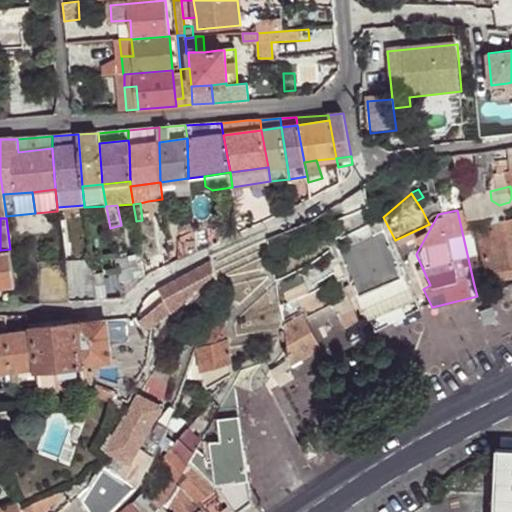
[(488,270),(511,263),(511,218),(478,227),(488,270)]
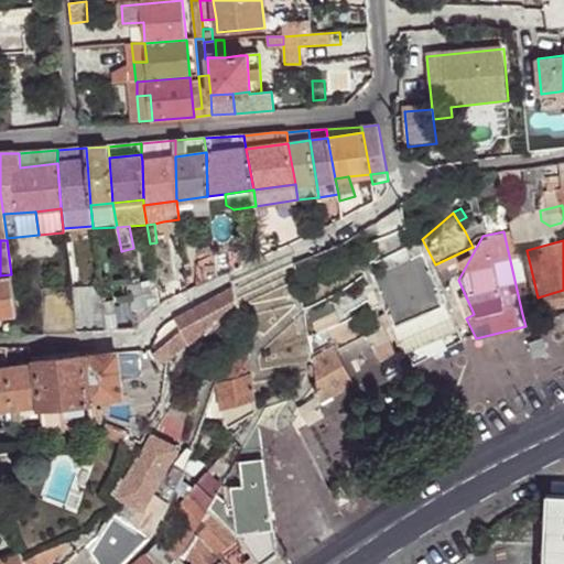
[(234,247),(216,253),(219,277),(237,269),(234,247)]
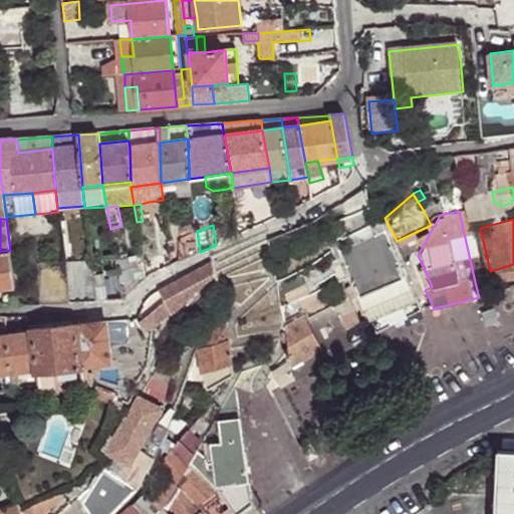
[(406,275),(405,272),(384,230),(339,250),(360,295),(406,275)]
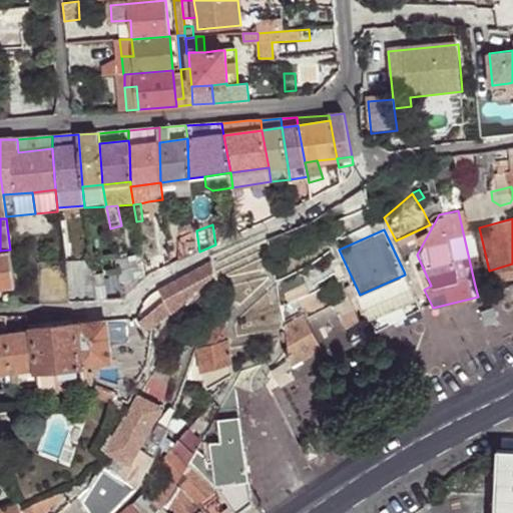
[(199,251),(196,230),(180,239),(183,259),(199,251)]
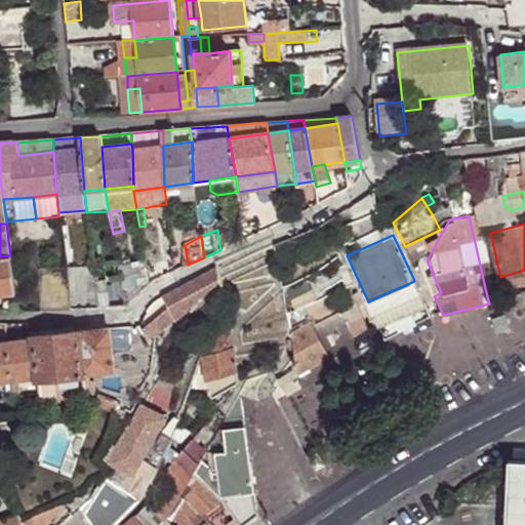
[(10,256),(10,255),(0,256),(0,294),(15,292),(12,272),(10,256)]
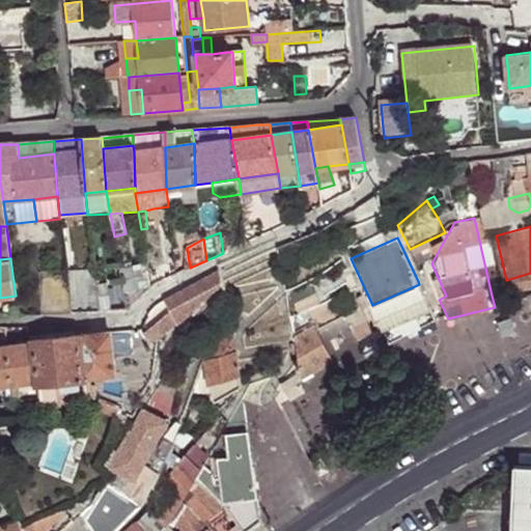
[(23,260),(10,259),(12,275),(26,269),(23,260)]
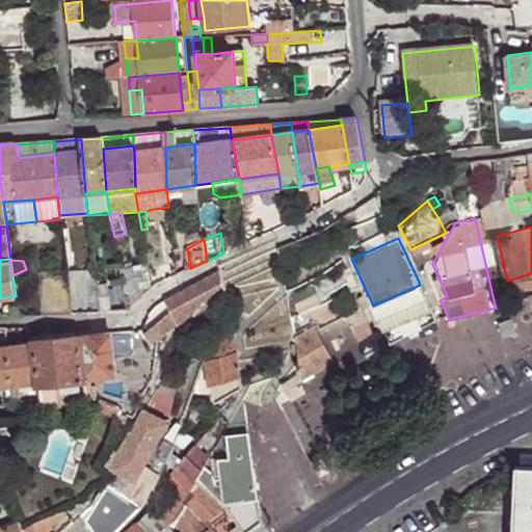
[(147,265),(120,269),(126,310),(128,309),(151,289),(148,272),(147,265)]
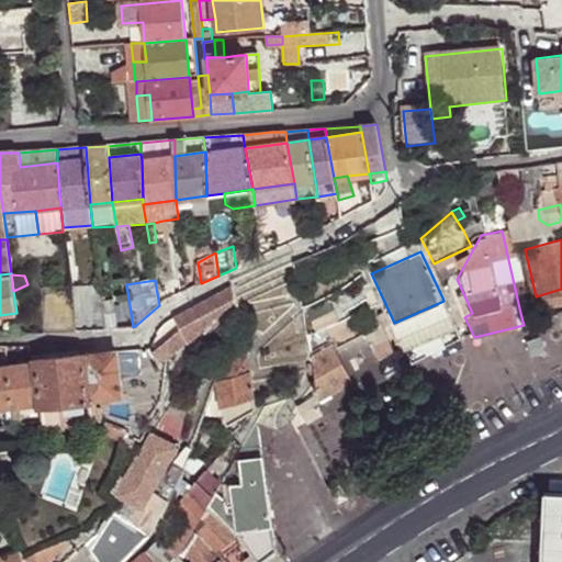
[(99,282),(70,284),(76,332),(104,329),(99,282)]
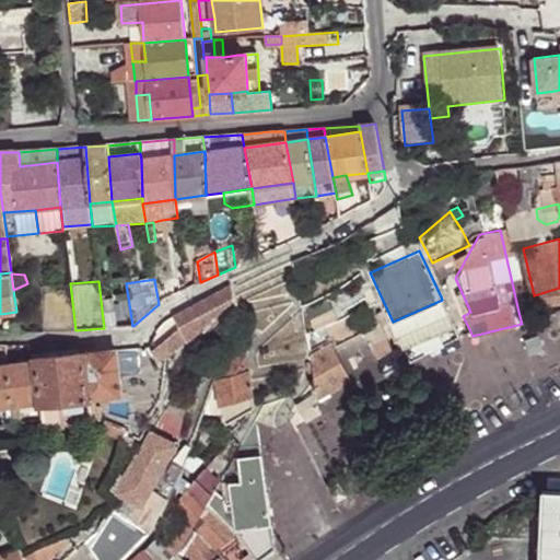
[(76,330),(70,283),(38,286),(44,331),(76,330)]
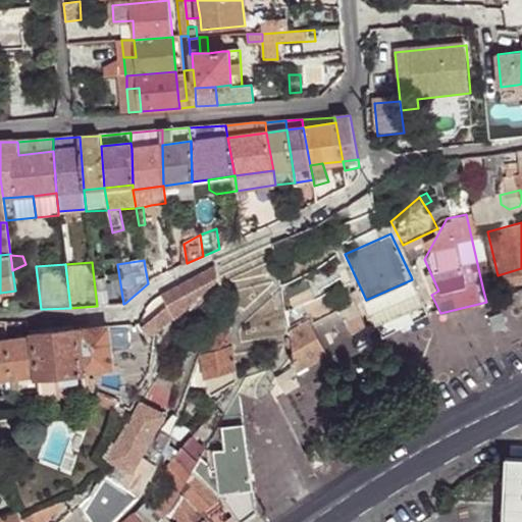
[(216,264),(166,293),(172,303),(178,313),(218,272),(216,264)]
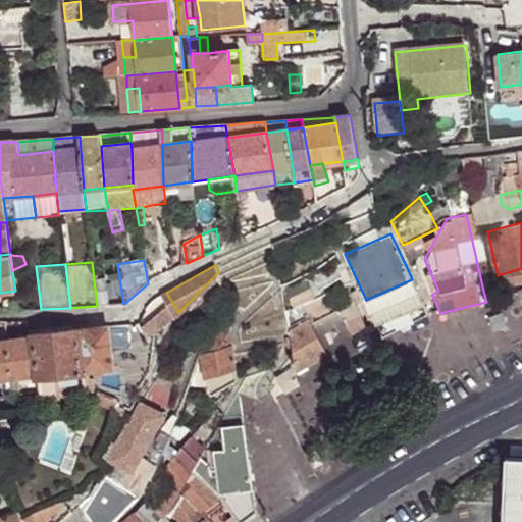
[(159,265),(145,267),(148,283),(153,278),(160,275),(159,265)]
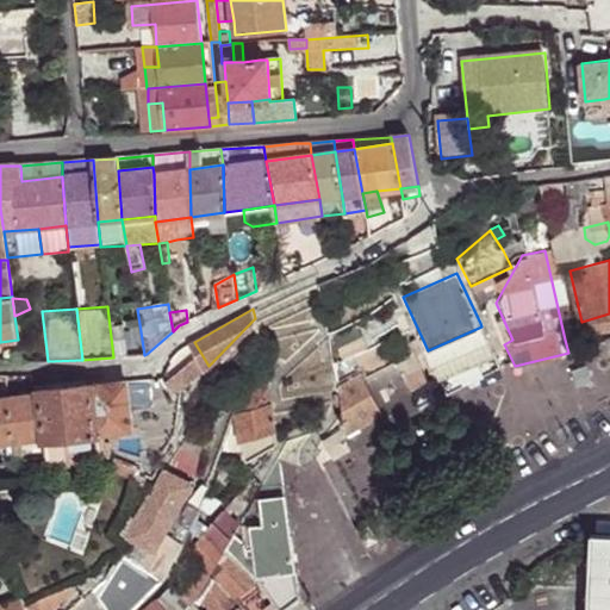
[(609,329),(609,313),(582,322),(585,335),(609,329)]
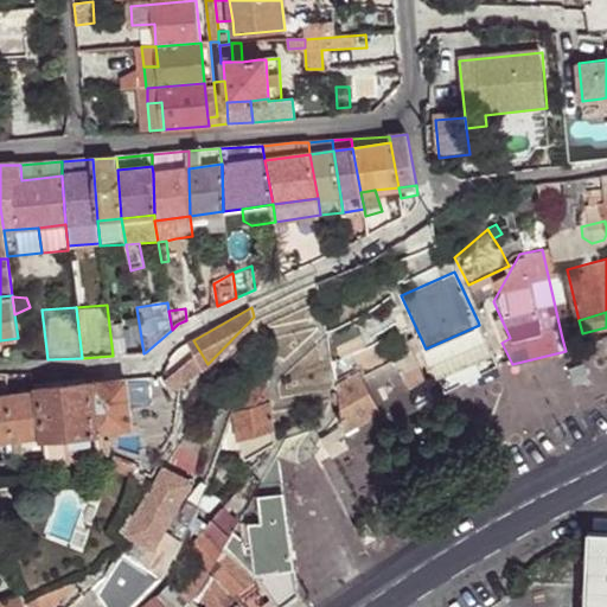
[(355,320),(331,331),(337,342),(359,331),(355,320)]
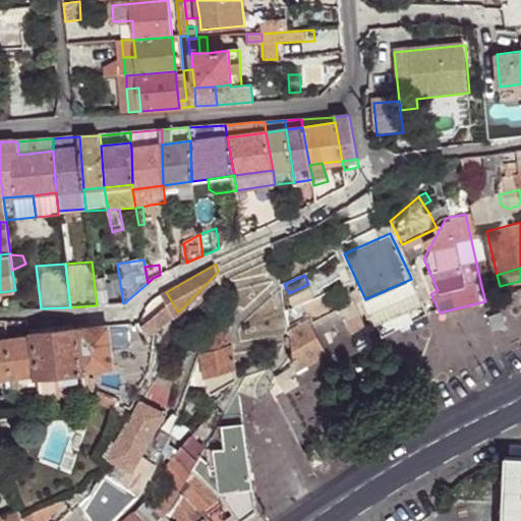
[(106,276),(95,278),(99,305),(110,304),(106,276)]
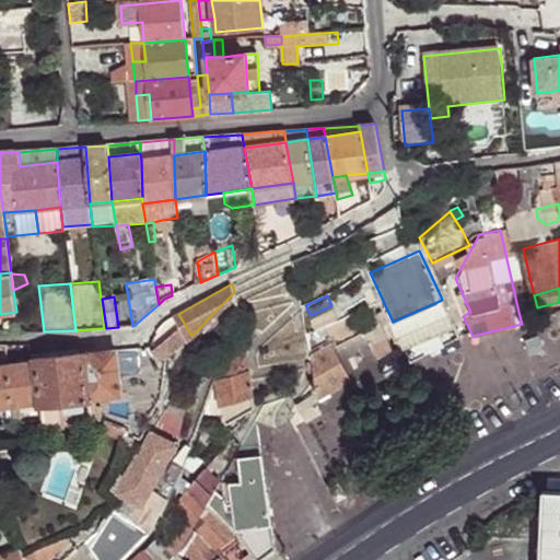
[(442,300),(393,322),(397,334),(447,312),(442,300)]
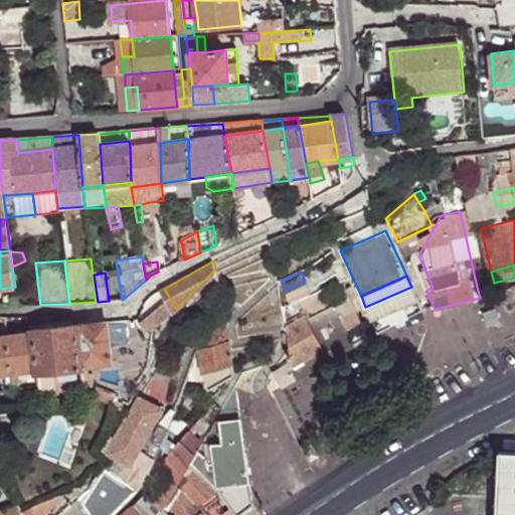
[(417,300),(411,287),(365,307),(371,320),(417,300)]
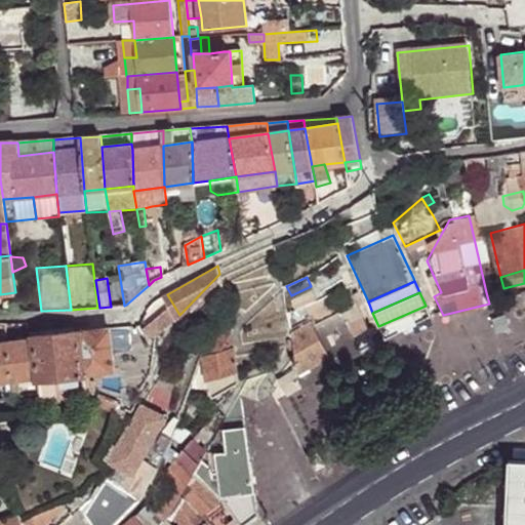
[(322,298),(311,304),(316,315),(327,309),(322,298)]
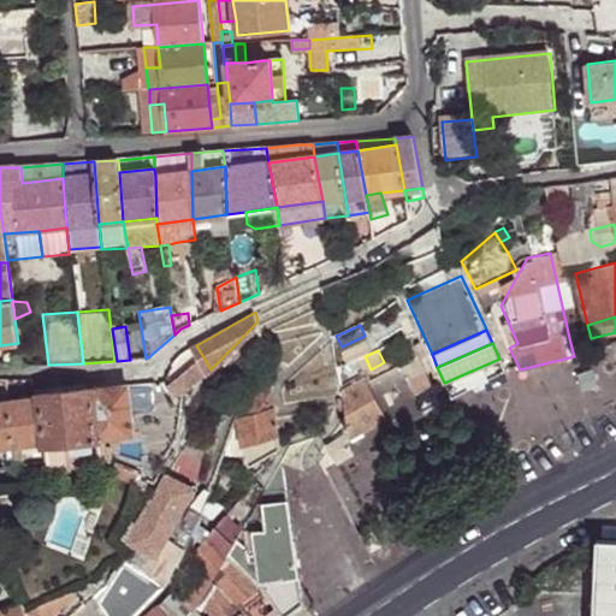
[(189,390),(211,369),(203,357),(179,380),(189,390)]
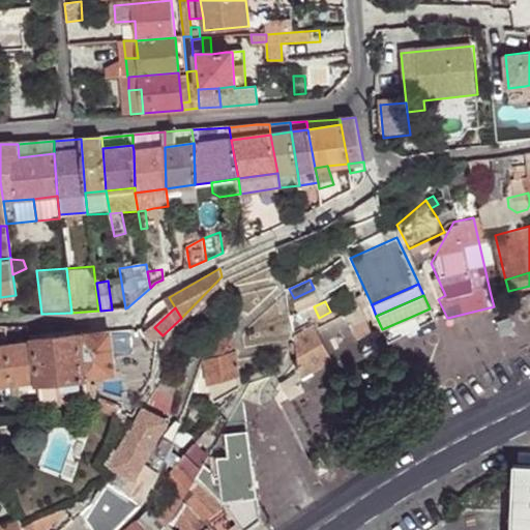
[(352,308),(320,324),(329,339),(358,322),(358,320),(352,308)]
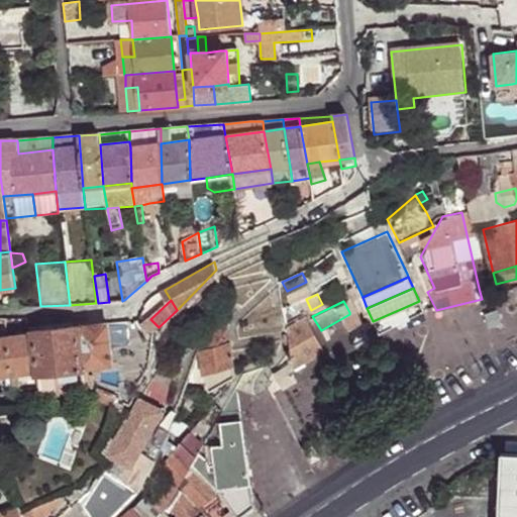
[(373,321),(380,335),(401,325),(424,313),(421,304),(419,301),(373,321)]
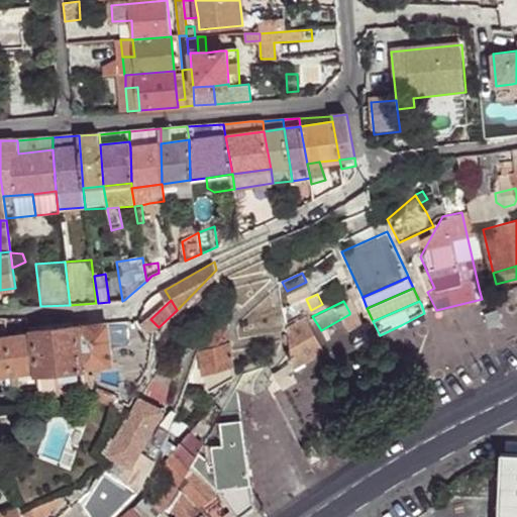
[(322,345),(330,360),(369,341),(355,310),(349,312),(349,314),(321,330),(318,331),(325,343),(322,345)]
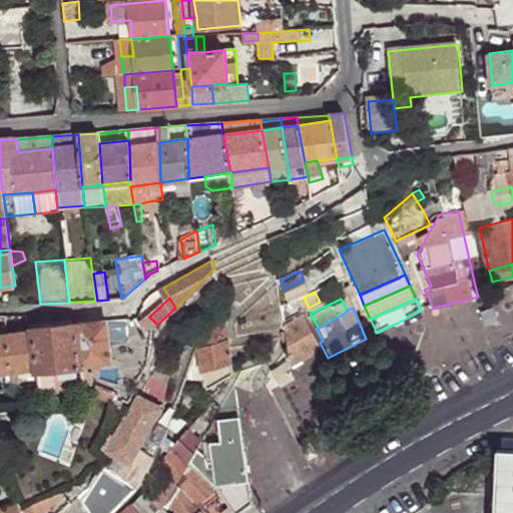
[(140,312),(137,318),(144,320),(146,314),(140,312)]
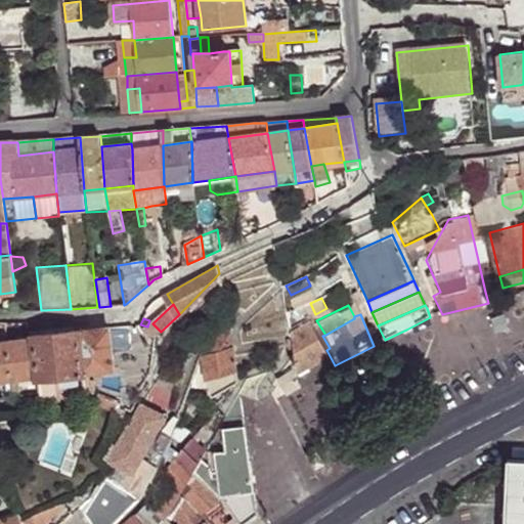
[(314,321),(310,322),(326,350),(330,348),(322,336),(325,335),(316,320),(314,321)]
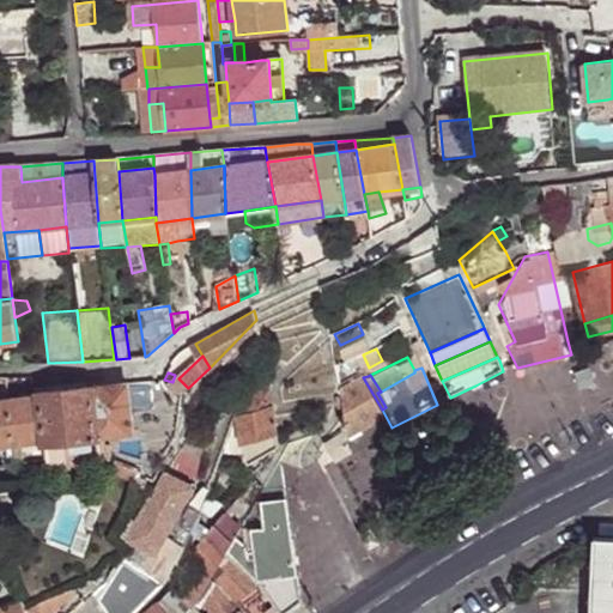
[(346,430),(351,453),(392,428),(382,410),(363,377),(340,389),(346,430)]
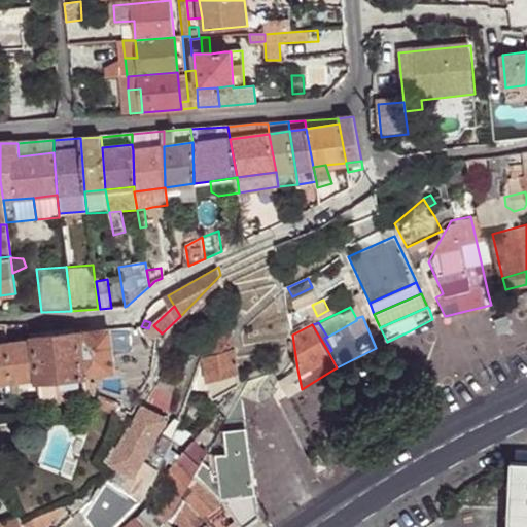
[(110,329),(79,332),(83,375),(114,371),(113,360),(110,329)]
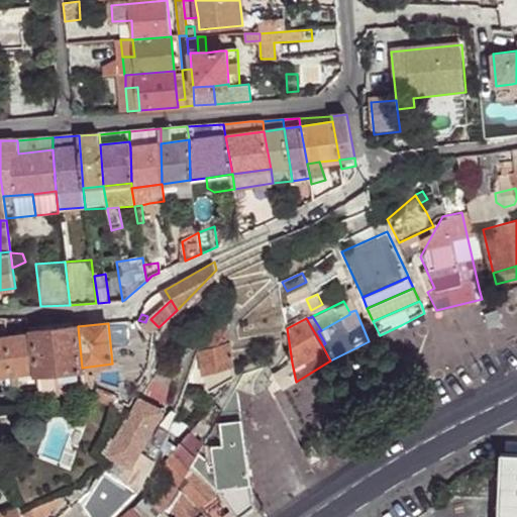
[(82,368),(78,326),(34,331),(34,334),(38,372),(82,368)]
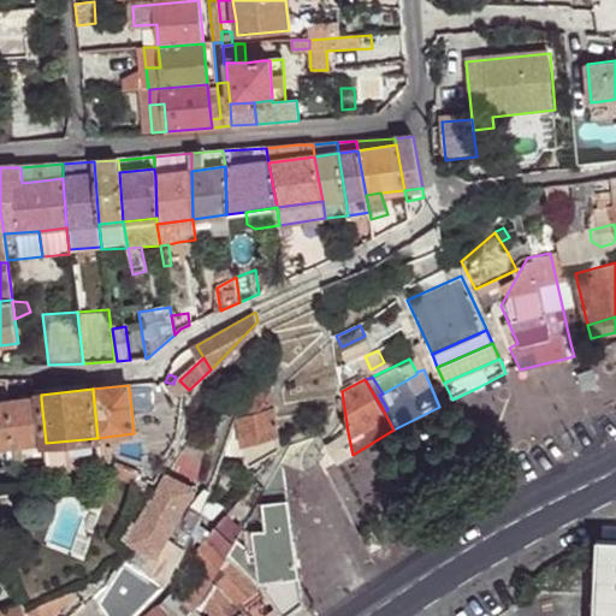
[(271,396),(243,398),(223,454),(242,460),(241,448),(240,421),(273,408),(271,396)]
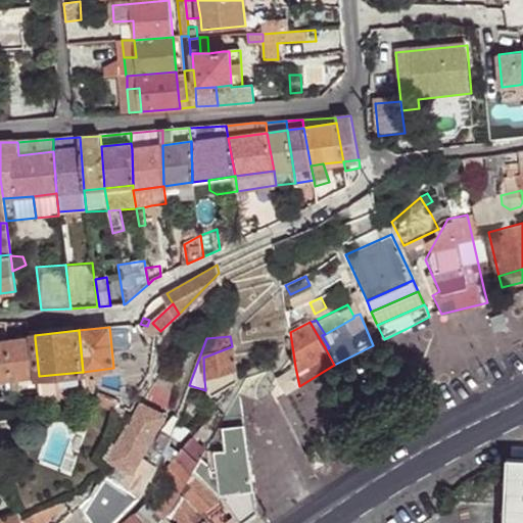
[(39,376),(35,338),(7,340),(11,379),(19,378),(39,376)]
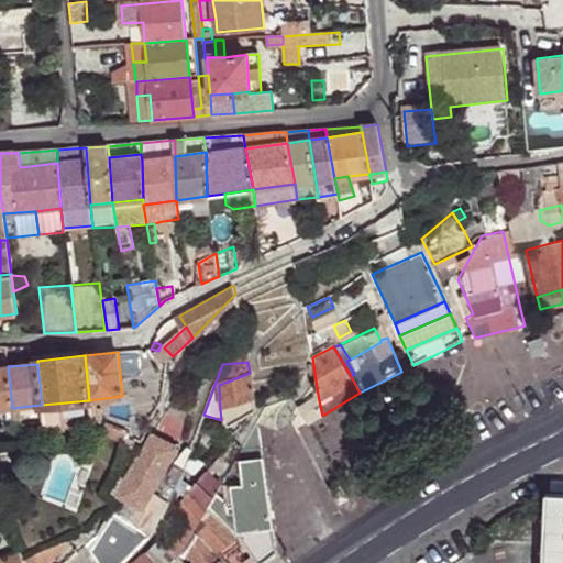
[(0,409),(12,408),(8,366),(0,367),(0,409)]
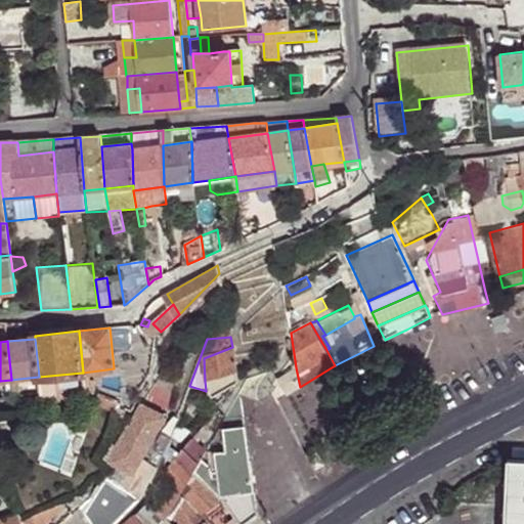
[(234,357),(232,347),(204,358),(205,381),(236,370),(234,357)]
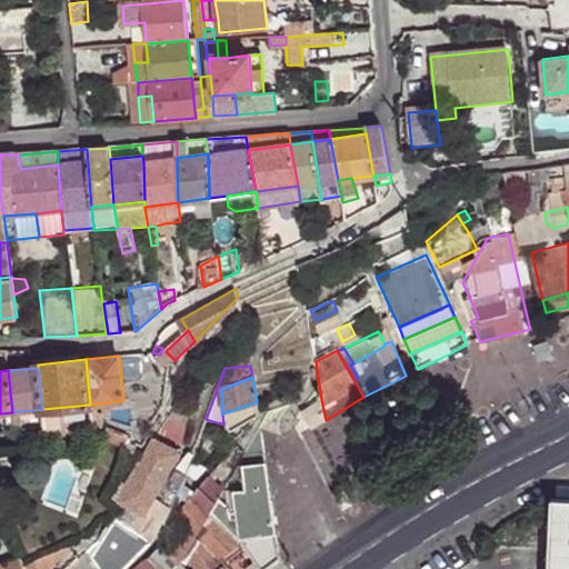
[(202,409),(210,387),(198,382),(191,406),(202,409)]
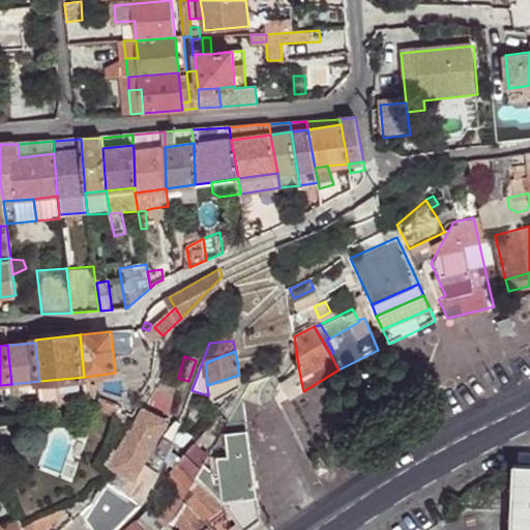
[(290,400),(303,391),(299,372),(281,385),(290,400)]
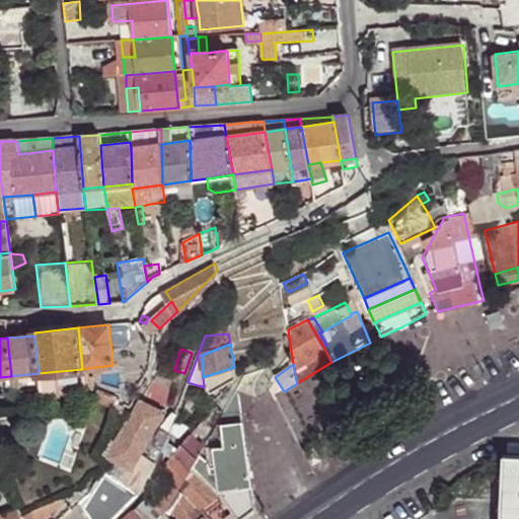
[(235,375),(234,367),(203,377),(209,394),(235,378),(235,375)]
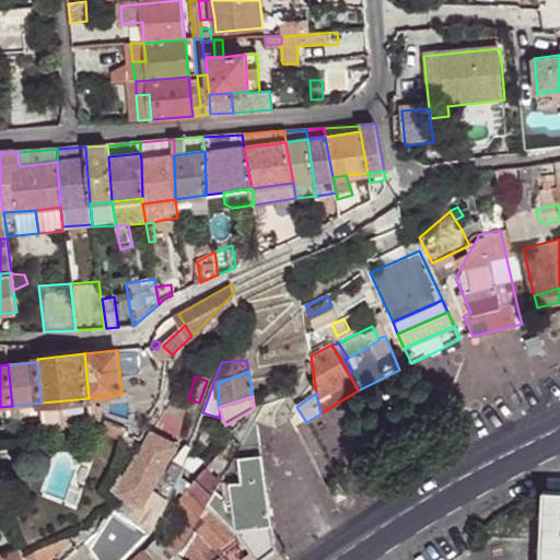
[(14,423),(24,422),(21,405),(12,406),(14,423)]
